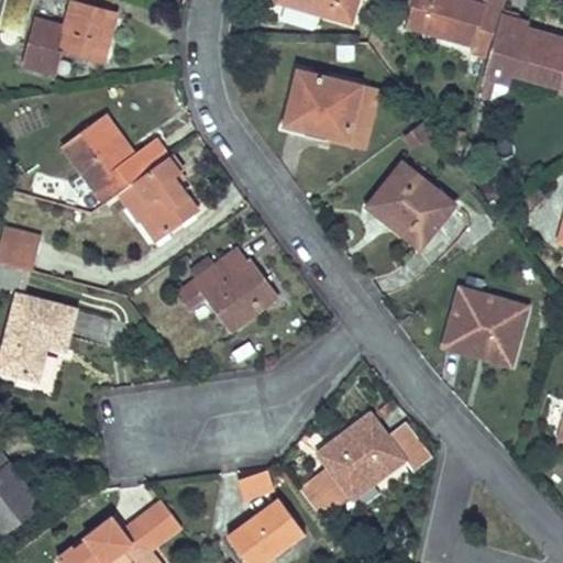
[(103,64),(118,12),(74,0),(67,26),(36,18),(23,64),(54,73),(61,52),(103,64)]
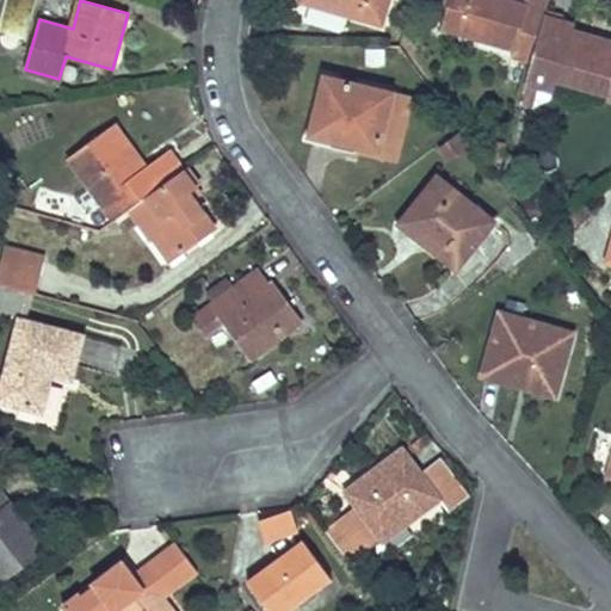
[(303,0),(304,1),(382,24),(388,0),(303,0)]
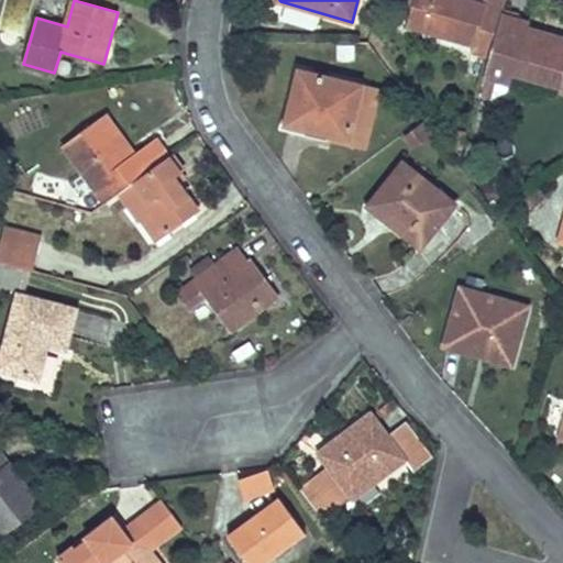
[(489,58),(505,10),(507,0),(484,0),(483,8),(457,0),(416,0),(408,28),(473,47),(472,53),(489,58)]
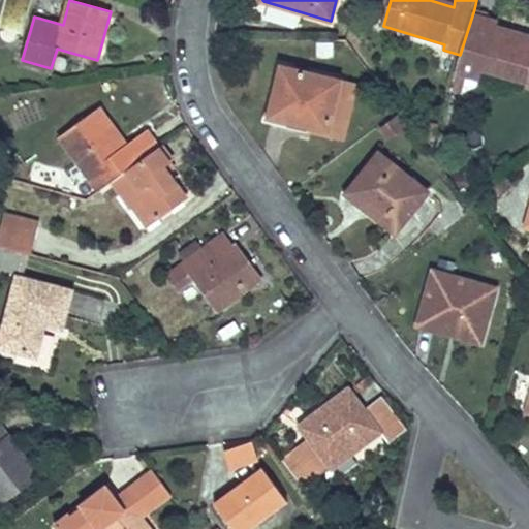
[(528,37),(487,26),(489,20),(488,20),(489,14),(474,9),(460,55),(450,89),(462,92),(478,83),(483,68),(527,81),(526,86),(528,87),(528,37)]
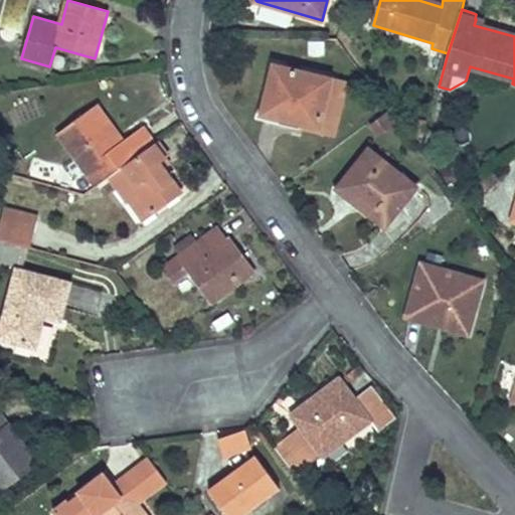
[(321,122),(332,79),(275,65),(263,115),(285,120),(287,114),(321,122)]
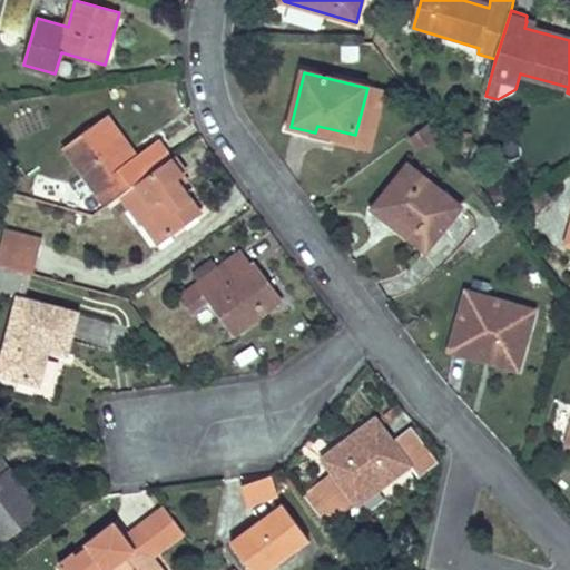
[(385,92),(367,88),(355,135),(317,126),(315,133),(372,147),(385,92)]
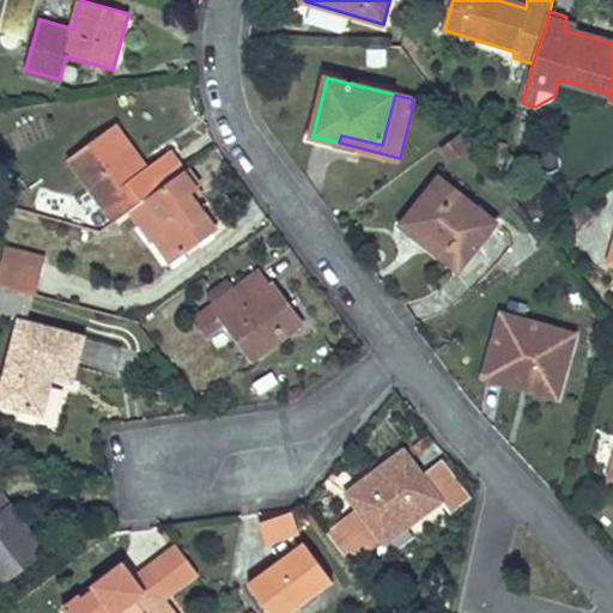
[(116,125),(105,132),(129,167),(125,170),(132,178),(147,167),(116,125)]
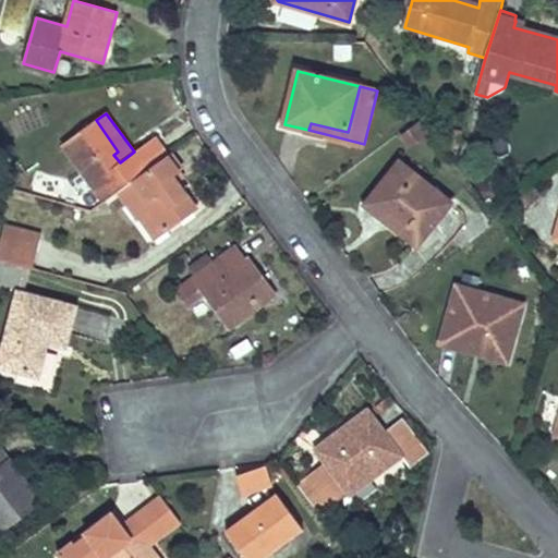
[(118,152),(96,120),(63,144),(106,202),(119,192),(167,156),(154,137),(134,152),(120,162),(113,155),(118,152)]
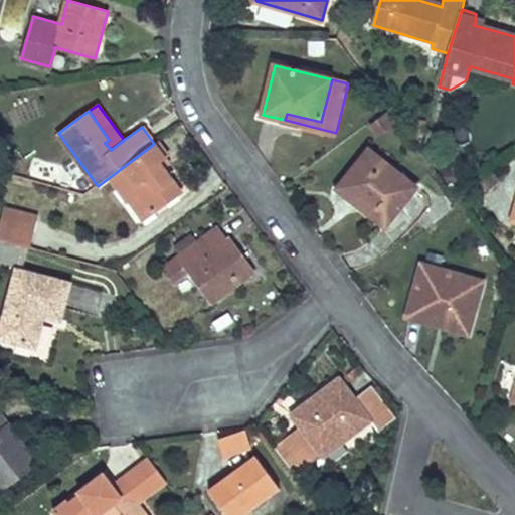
[(388,113),(371,125),(378,135),(395,123),(388,113)]
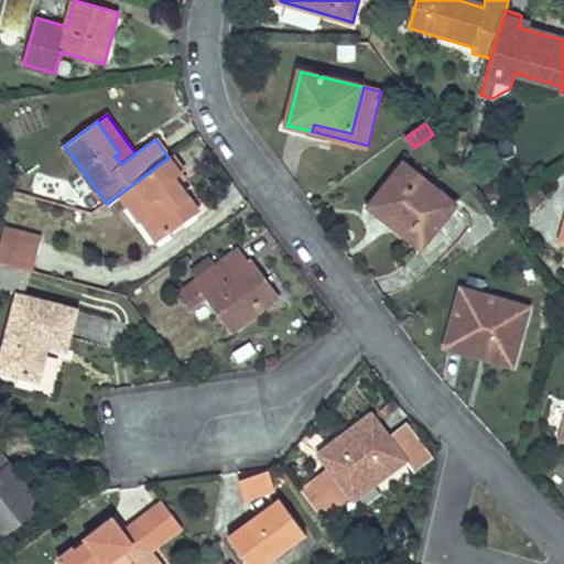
[(457,129),(452,147),(463,150),(467,132),(457,129)]
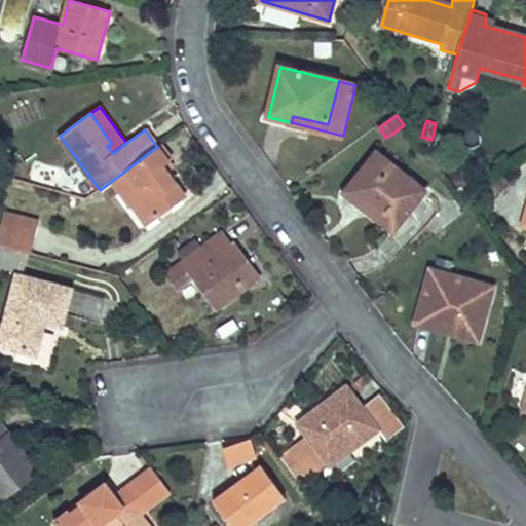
[(161,165),(167,161),(171,158),(161,145),(157,147),(112,181),(145,225),(184,196),(166,172),(161,165)]
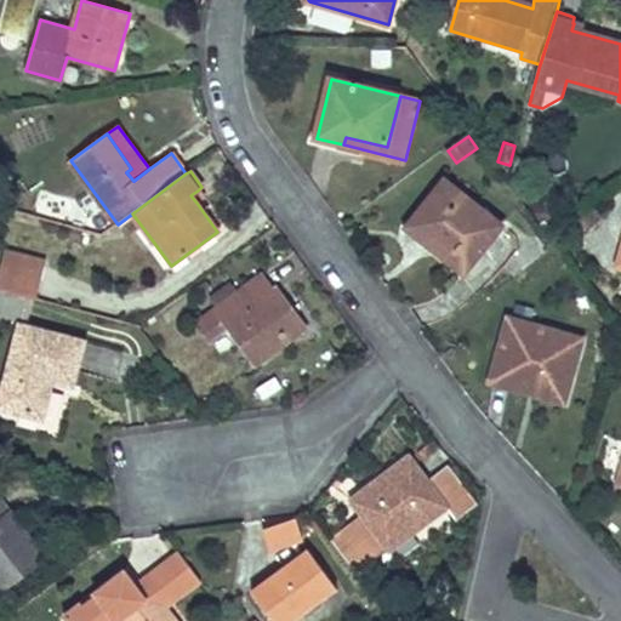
[(465,274),(502,226),(445,180),(414,221),(439,241),(433,249),(465,274)]
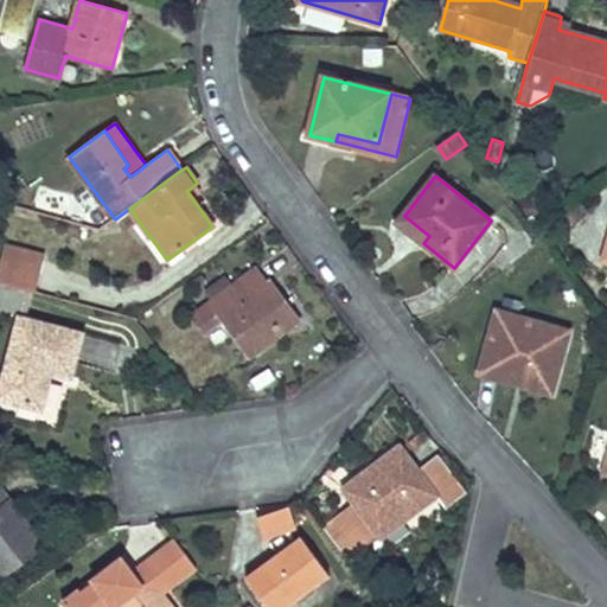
[(199,193),(193,186),(186,191),(192,198),(199,193)]
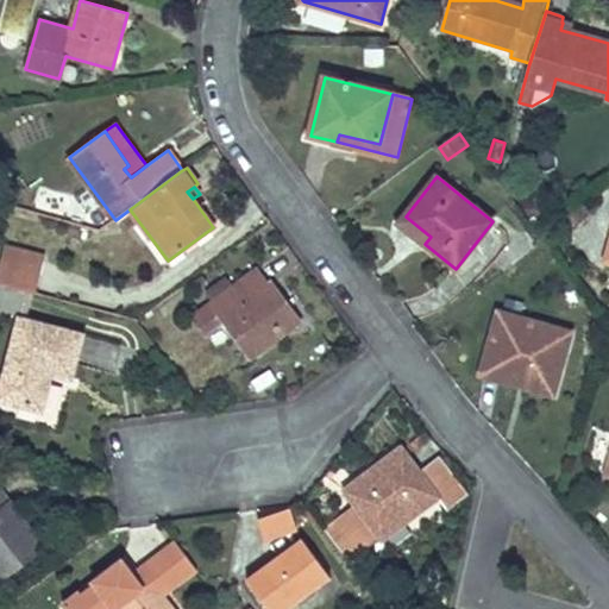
[(8,250),(0,281),(0,283),(33,293),(35,293),(43,258),(8,250)]
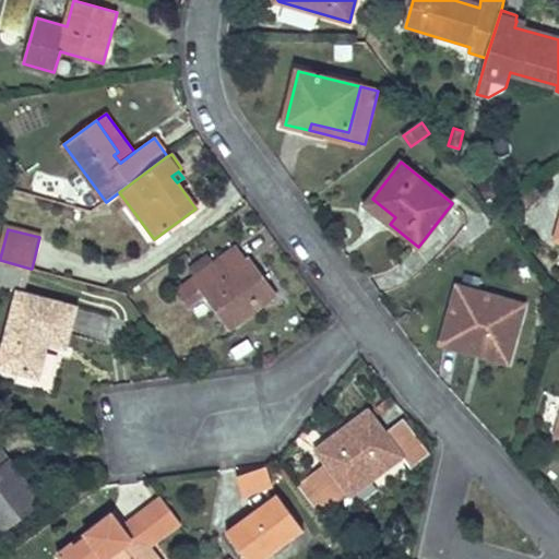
[(232,329),(276,296),(249,260),(247,262),(236,248),(177,292),(189,307),(206,294),(232,329)]
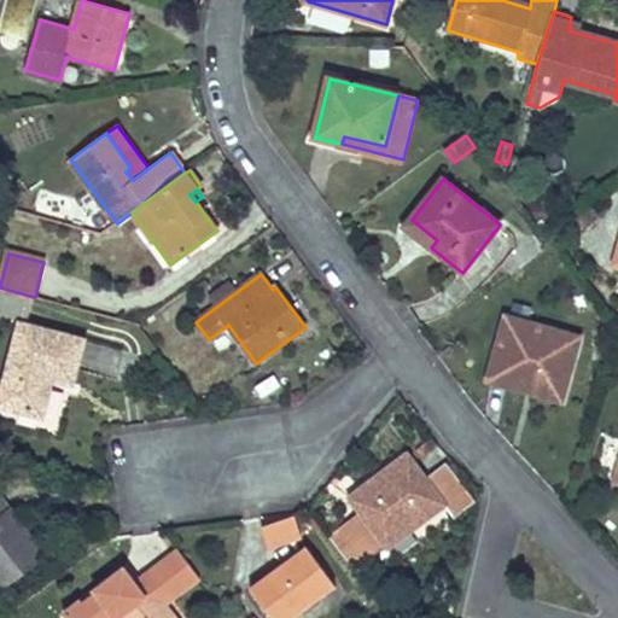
[(0,310),(28,319),(34,297),(0,287),(0,310)]
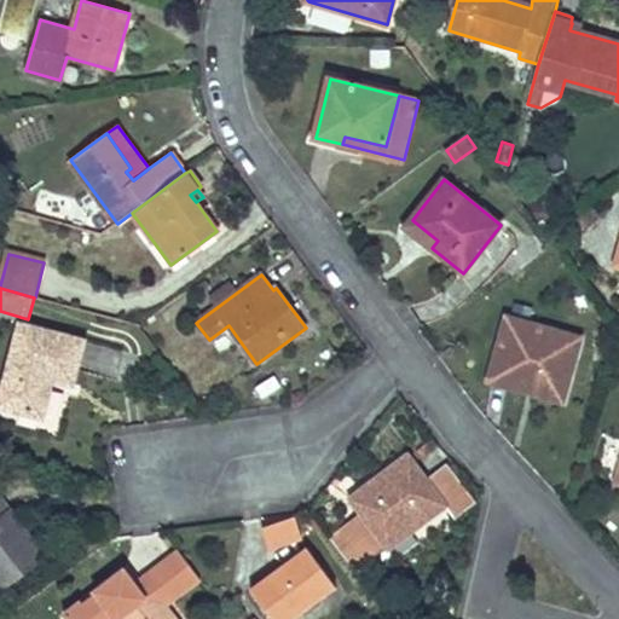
[(513,379),(566,393),(580,339),(508,318),(490,381),(510,387),(513,379)]
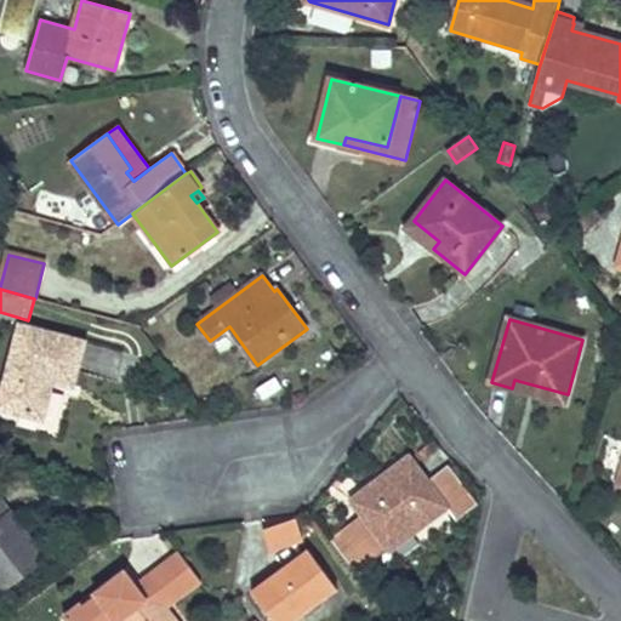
[(84,343),(22,326),(0,406),(41,417),(52,380),(73,385),(84,343)]
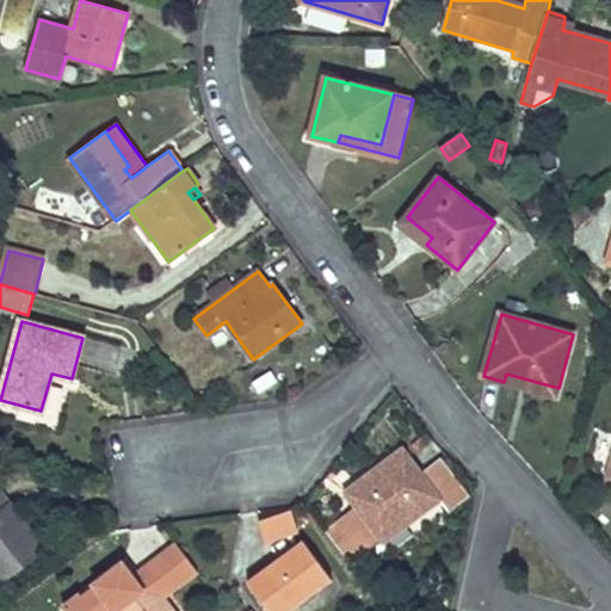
[(556,396),(559,388),(506,374),(504,382),(556,396)]
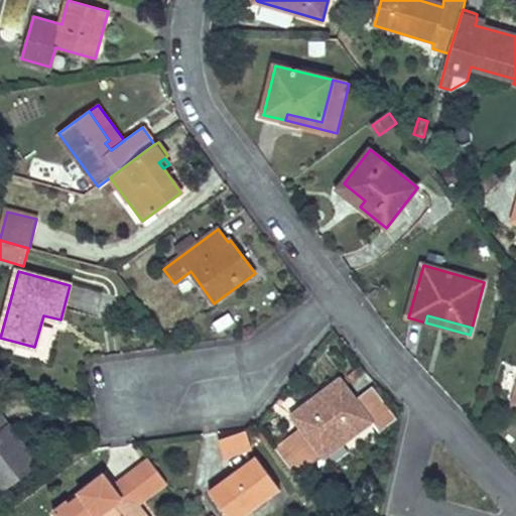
[(38,351),(49,354),(55,330),(43,328),(38,351)]
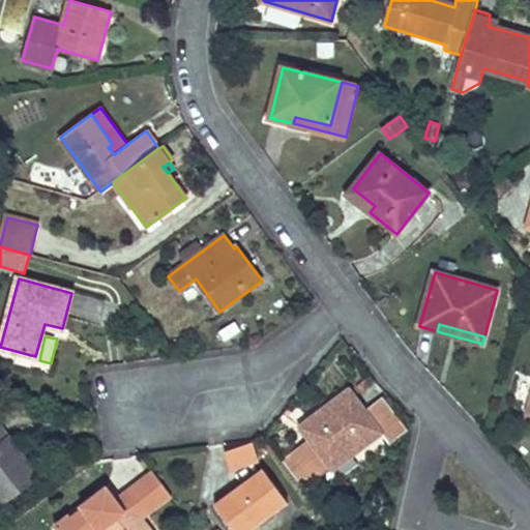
[(311,438),(332,467),(333,469),(381,433),(388,443),(405,431),(381,400),(365,412),(350,390),(302,427),(311,438)]
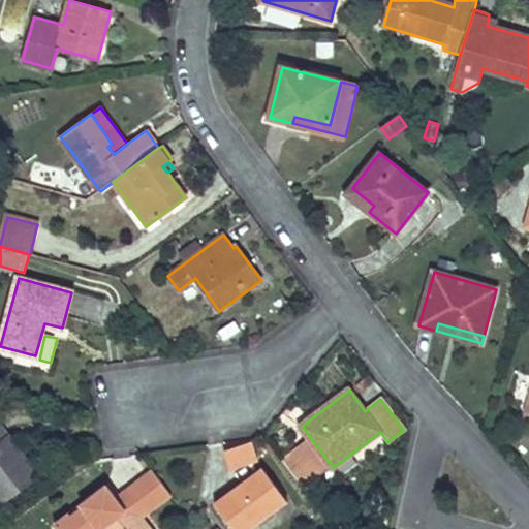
[(21,457),(23,454),(0,423),(0,500),(3,504),(40,476),(30,464),(28,466),(21,457)]
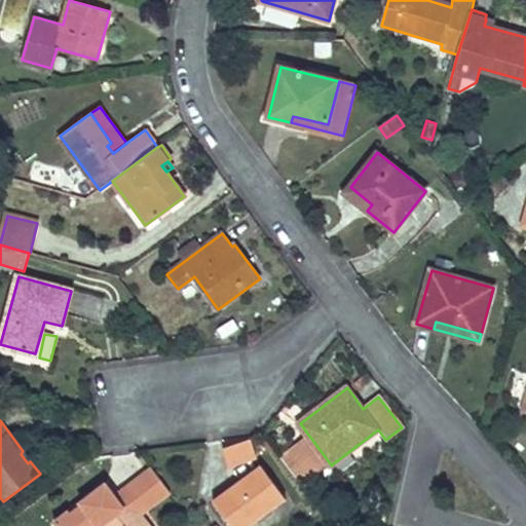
[(308,435),(294,446),(303,458),(291,467),(302,484),(330,463),(308,435)]
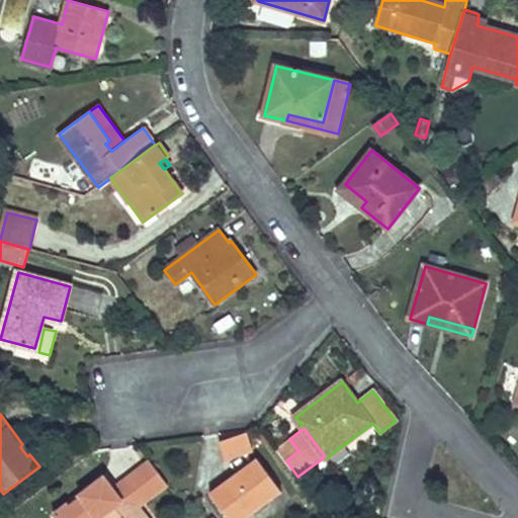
[(298,451),(289,439),(277,448),(286,460),(298,451)]
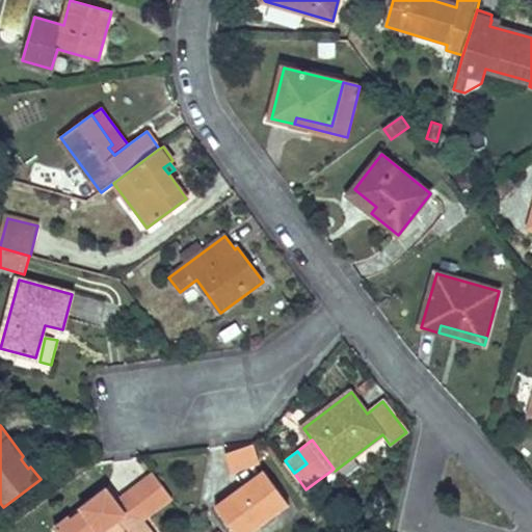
[(30,467),(23,456),(21,459),(28,469),(30,467)]
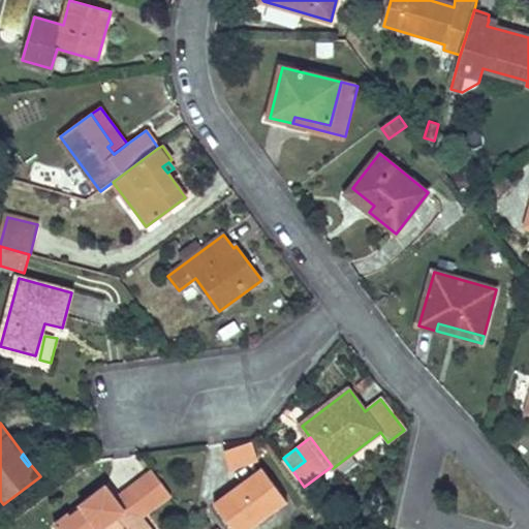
[(235,528),(250,528),(286,503),(261,469),(216,503),(235,528)]
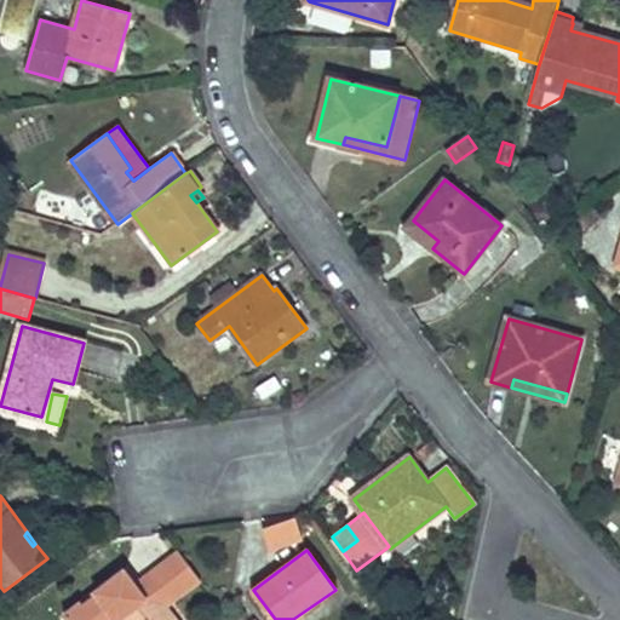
[(179,551),(153,572),(174,600),(201,579),(179,551)]
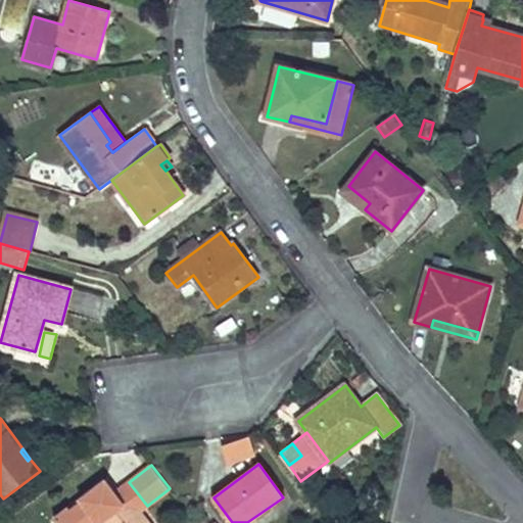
[(147,506),(129,482),(114,492),(105,480),(81,500),(83,502),(70,511),(68,508),(54,519),(56,522),(95,522),(97,522),(98,522),(99,522),(101,522),(102,522),(103,522),(149,522),(140,511),(147,506)]
